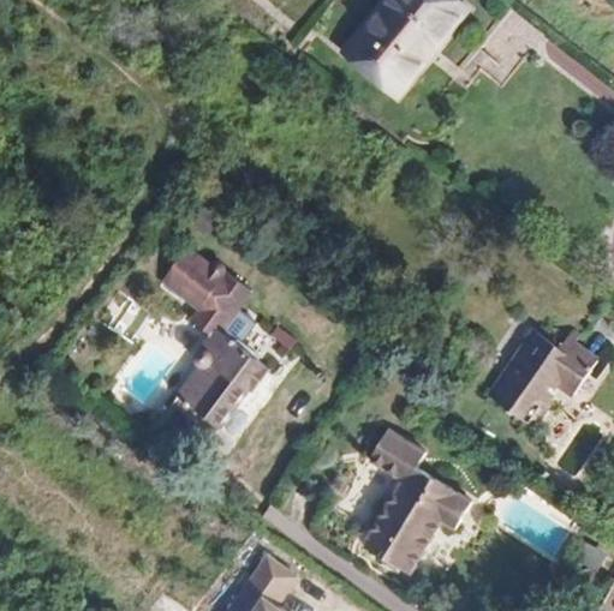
[(394,97),(463,11),(448,0),(383,0),(341,57),(394,97)]
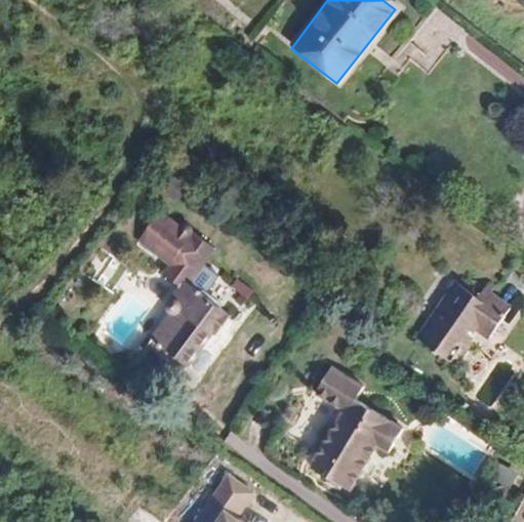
[(176,226),(158,211),(137,239),(169,263),(161,273),(179,286),(170,297),(179,306),(148,347),(164,360),(172,351),(185,360),(208,330),(212,334),(228,314),(197,288),(198,285),(199,282),(199,279),(197,276),(195,274),(194,273),(214,248),(193,232),(190,236),(194,230),(182,221),(176,226)]
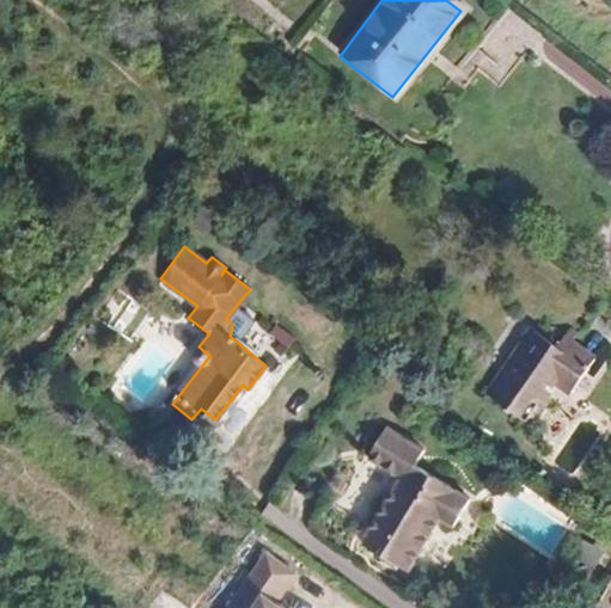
[(242,341),(260,355),(273,341),(254,325),(242,341)]
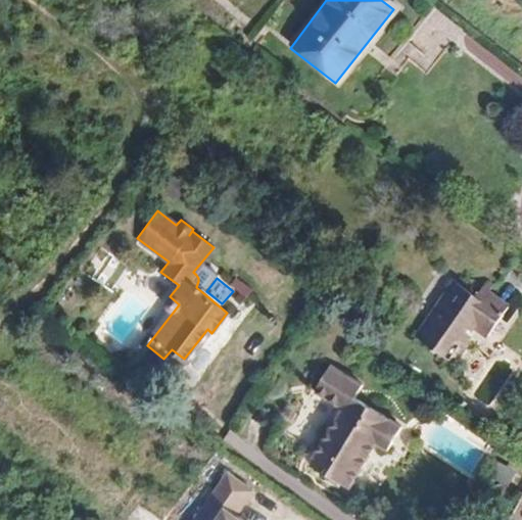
[(462,291),(444,279),(407,333),(442,359),(460,335),(456,331),(463,323),(477,333),(496,305),(476,291),(479,287),(469,280),(462,291)]
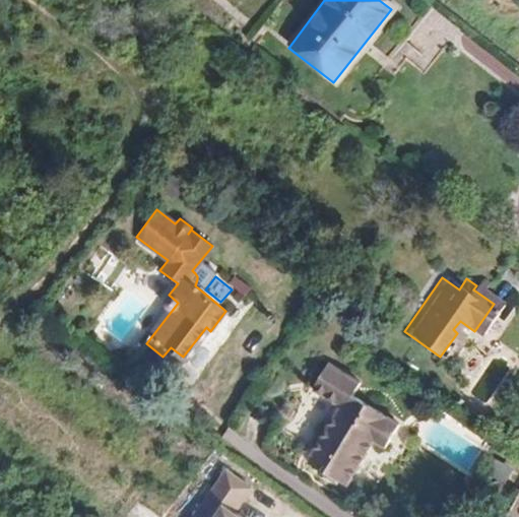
[(350,393),(359,382),(327,359),(310,387),(341,409),(329,427),(327,425),(309,450),(323,461),(319,466),(343,481),(372,440),(382,447),(396,427),(350,393)]
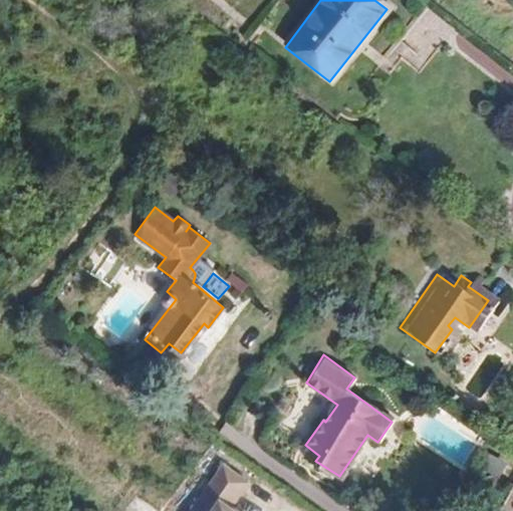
[(252,489),(225,469),(194,510),(237,510),(252,489)]
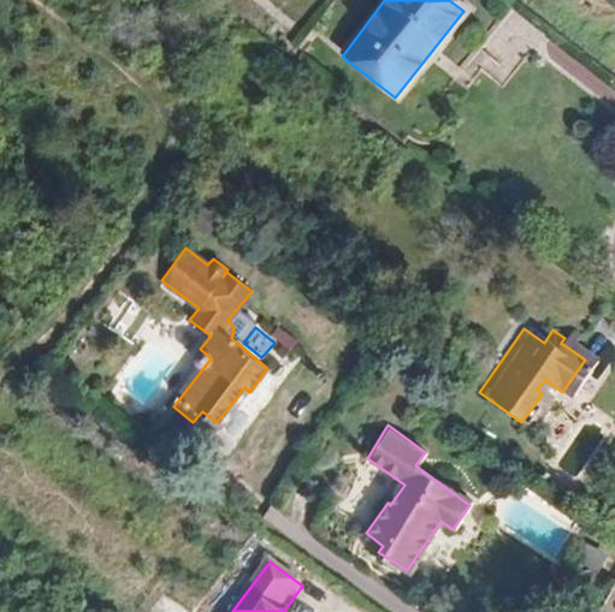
All buildings are outlined.
